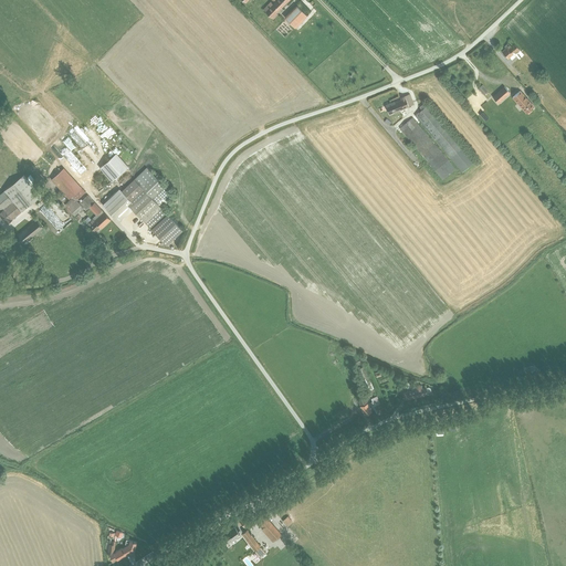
[(275,0),(274,1),(273,2),(271,0),(263,8),(274,18),(278,13),(276,12),(287,0),(275,0)]
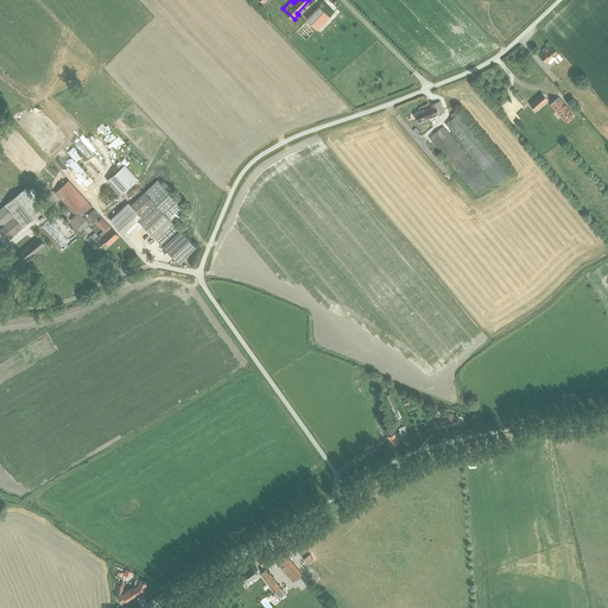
[(305,18),(317,30),(330,17),(318,5),(305,18)]
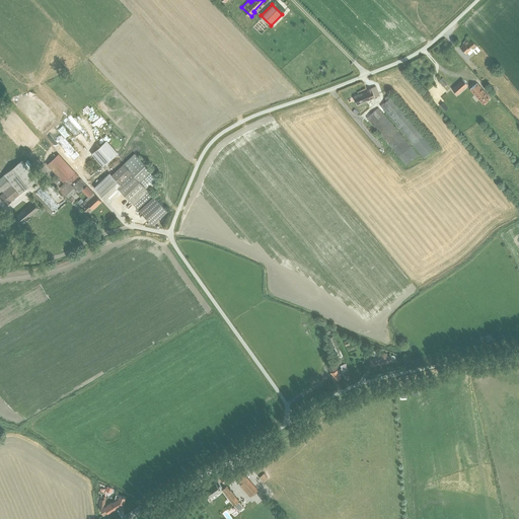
[(464,44),(460,47),(466,53),(469,54),(473,51),(476,54),(480,50),(467,35),(465,36),(469,41),(468,43),(465,40),(462,43),(464,44)]
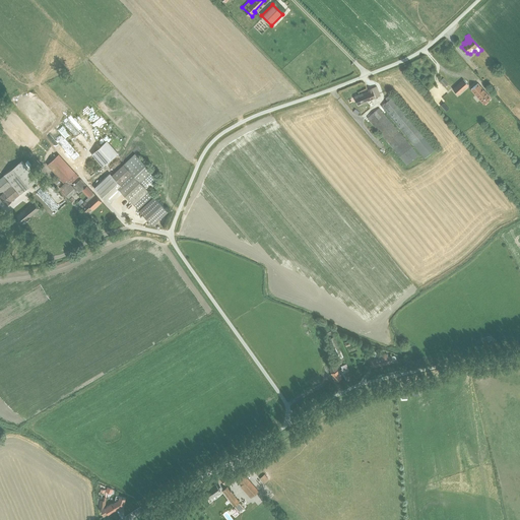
[(453,88),(458,93),(474,79),(474,78),(478,75),(468,63),(464,66),(467,69),(466,70),(469,74),(453,88)]
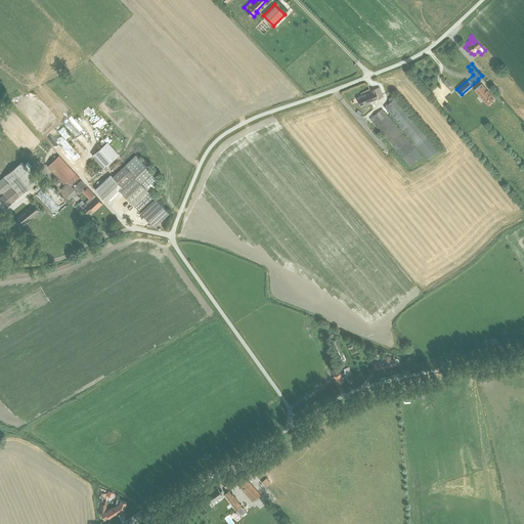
[(442,82),(447,87),(452,83),(447,77),(442,82)]
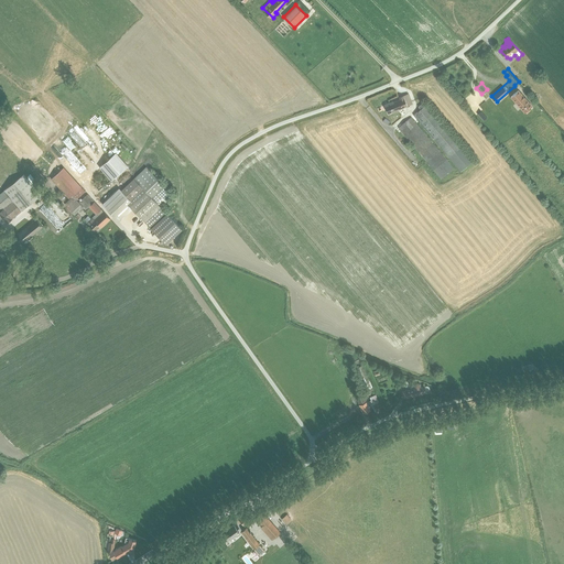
[(392,111),(392,112),(399,110),(398,109),(412,102),(409,93),(399,97),(400,98),(390,102),(390,101),(384,104),(388,114),(392,111)]
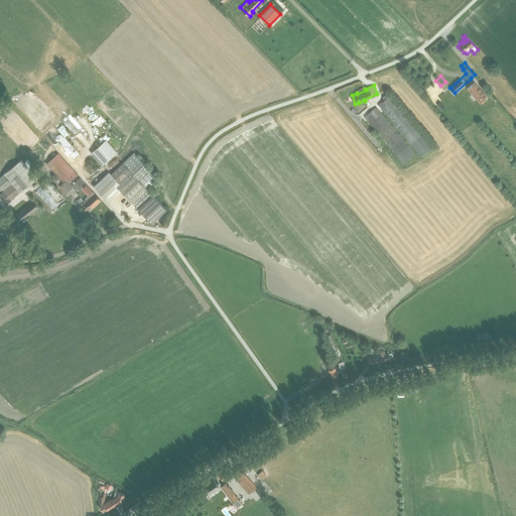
[(384,100),(378,105),(421,156),(432,147),(390,95),(388,97),(384,100)]
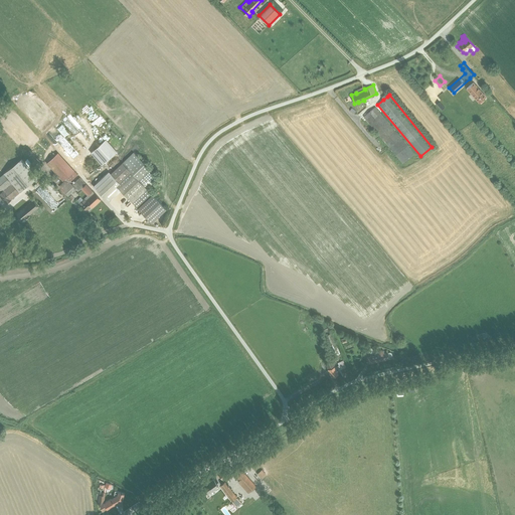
[(413,153),(414,152),(375,106),(363,117),(402,162),(413,154),(413,153)]
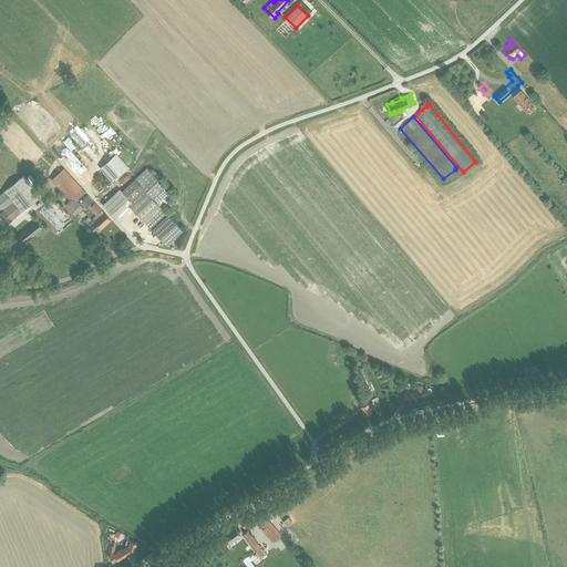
[(69,140),(73,136),(68,130),(64,133),(69,140)]
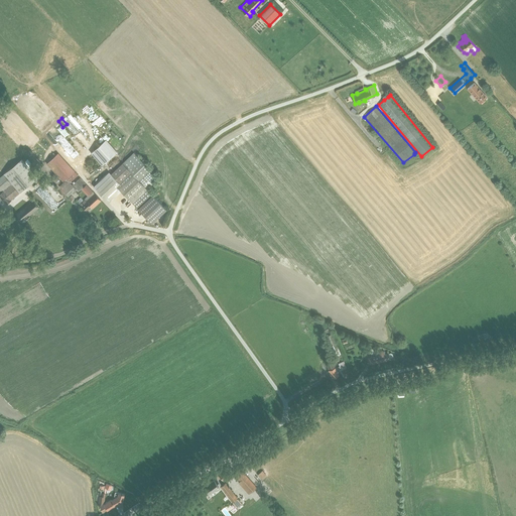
[(70,135),(63,141),(70,146),(63,153),(70,158),(75,153),(78,155),(85,149),(70,135)]
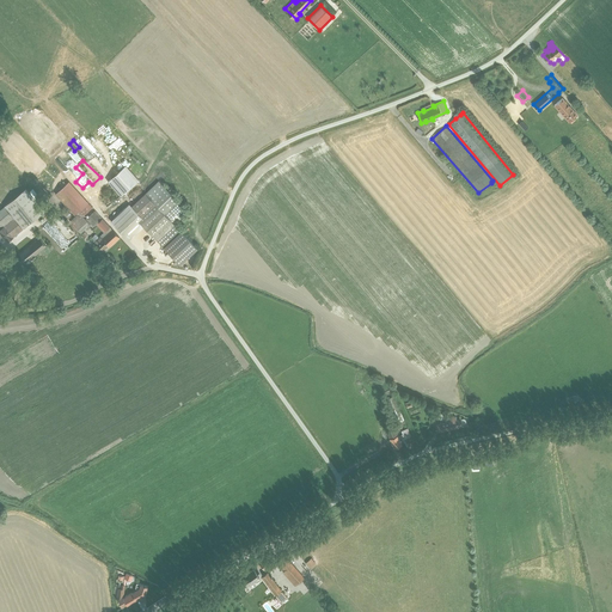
[(126,165),(108,181),(121,196),(139,181),(126,165)]
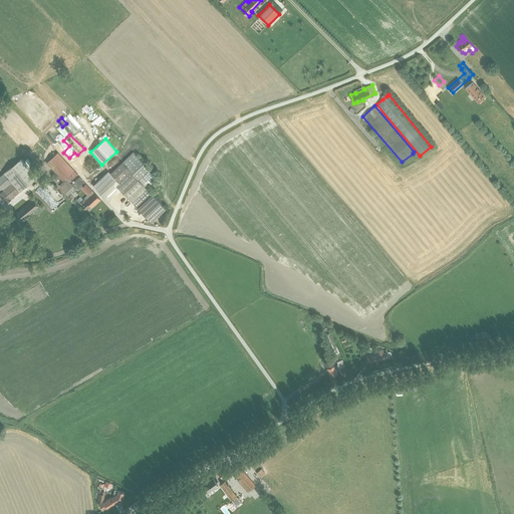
[(134,152),(94,188),(103,197),(115,185),(118,188),(114,192),(116,195),(120,191),(152,223),(166,209),(147,188),(158,178),(134,152)]
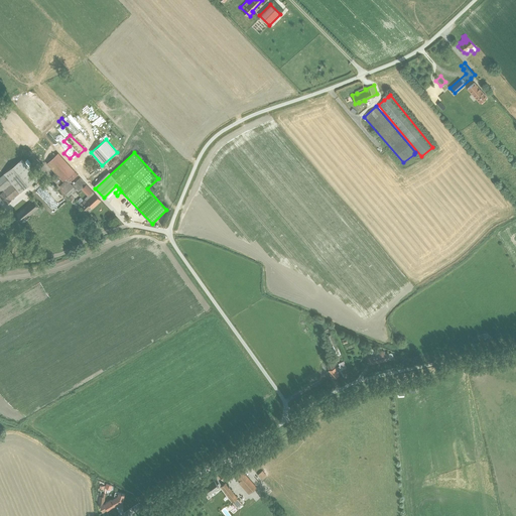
[(88,211),(101,200),(81,177),(73,184),(70,182),(78,174),(58,153),(46,163),(63,181),(59,186),(69,197),(76,189),(78,191),(82,188),(88,196),(85,200),(84,201),(81,198),(79,200),(78,199),(77,200),(78,201),(77,201),(88,211)]
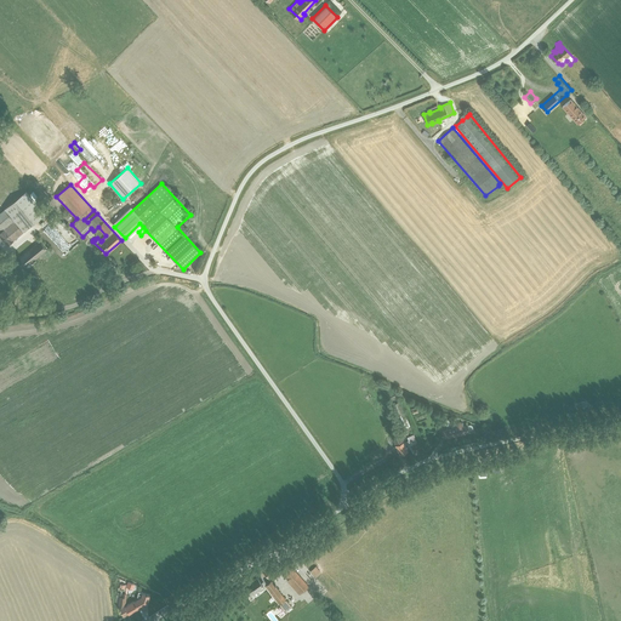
[(0,234),(7,245),(45,214),(27,191),(0,212),(0,234)]
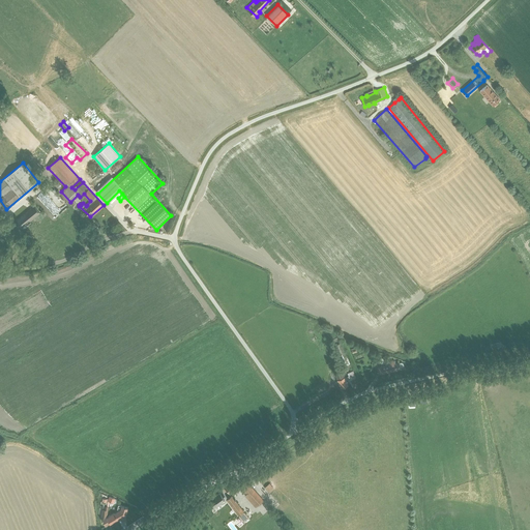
[(17,221),(23,227),(27,224),(27,225),(31,222),(30,221),(40,212),(34,206),(17,221)]
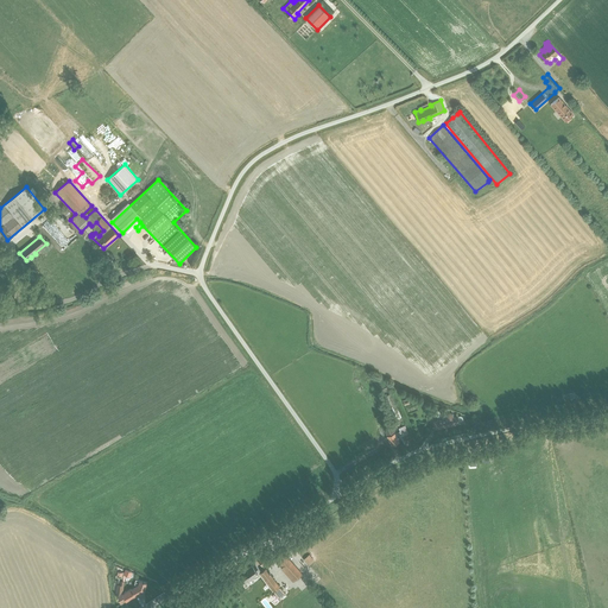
[(434,422),(435,429),(438,428),(462,422),(463,419),(462,417),(461,415),(457,416),(457,415),(454,416),(453,412),(445,415),(445,418),(434,422)]
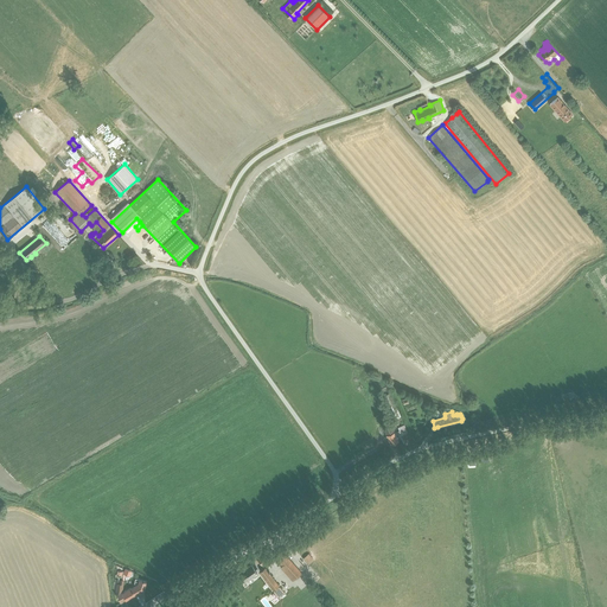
[(302,573),(285,553),(276,560),(282,566),(280,567),(293,581),(302,573)]
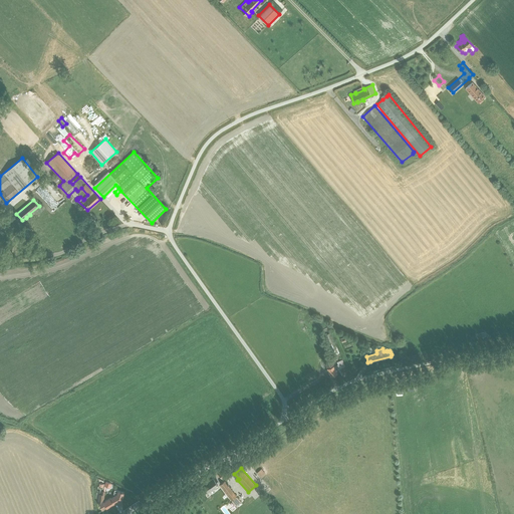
[(223,470),(218,474),(222,479),(227,476),(223,470)]
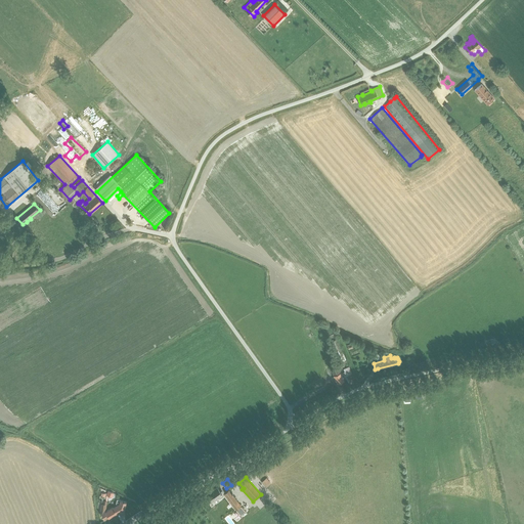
[(224,494),(241,516),(246,512),(229,489),(225,493),(220,486),(218,487),(218,486),(207,494),(212,503),(224,494)]
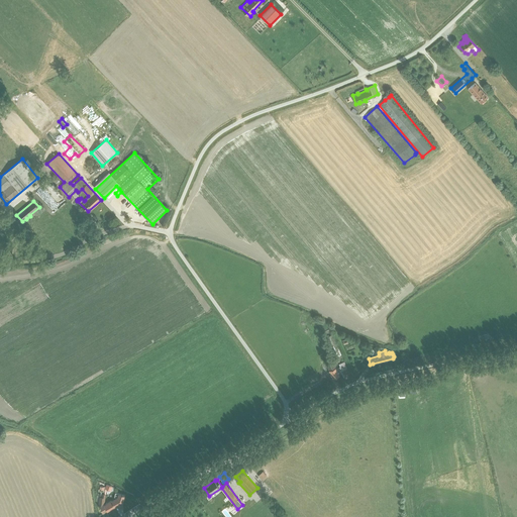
[(105,491),(104,494),(106,494),(107,489),(111,491),(113,487),(107,484),(106,487),(100,486),(100,490),(105,491)]
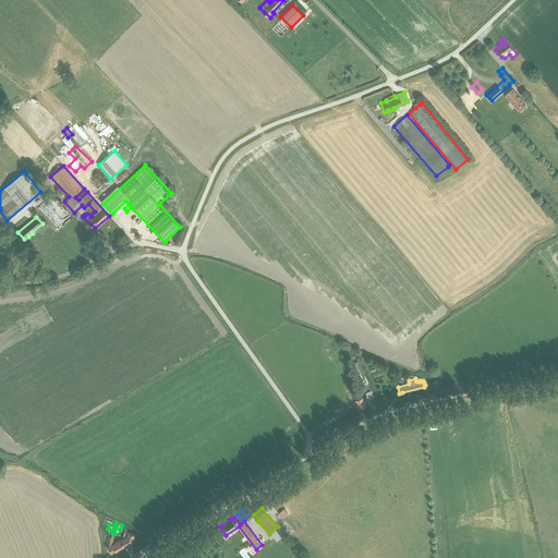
[(126,536),(123,538),(128,545),(133,542),(135,534),(125,532),(123,536),(126,536)]
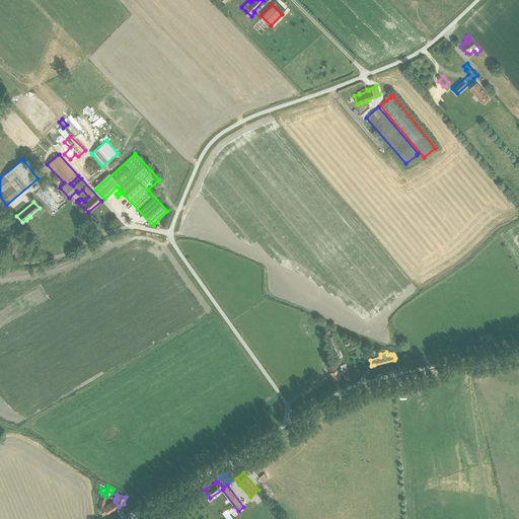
[(98,508),(103,515),(107,513),(119,507),(115,501),(105,506),(106,496),(104,496),(102,496),(102,499),(99,499),(98,508)]
